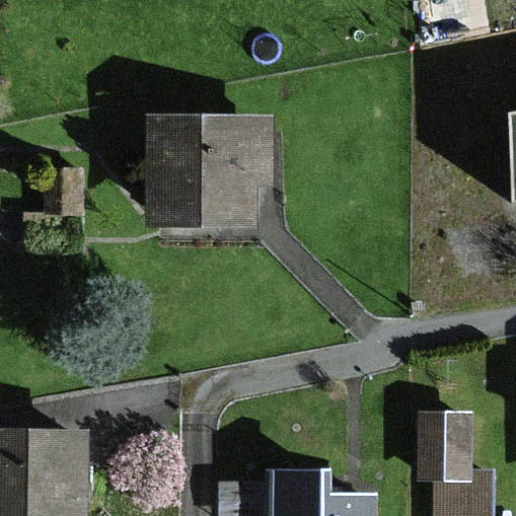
[(278,185),(279,114),(151,113),(151,225),(263,226),(263,185),(278,185)]
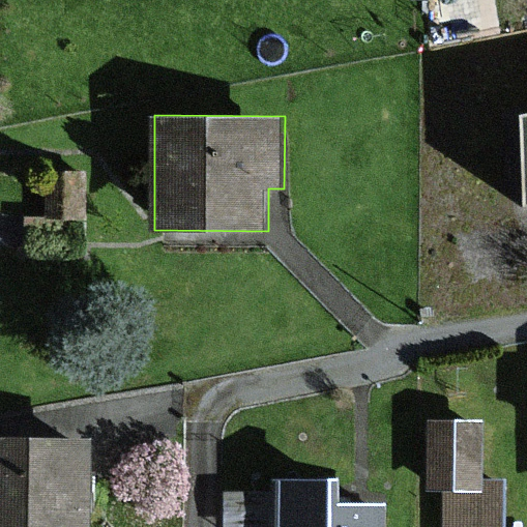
[(86,170),(46,170),(45,217),(24,217),(24,243),(86,244),(86,170)]
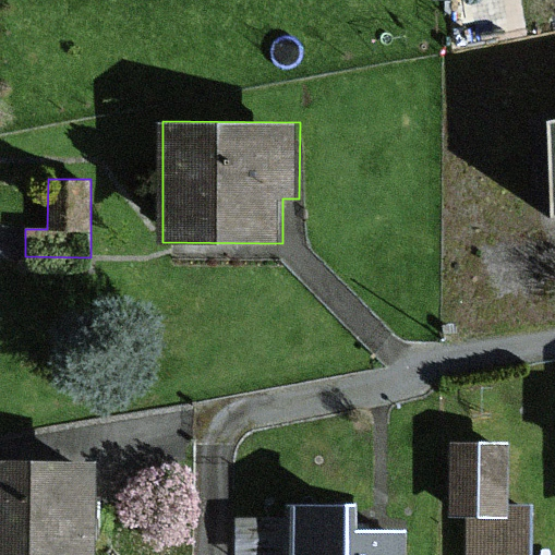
[(498,446),(447,448),(450,514),(502,511),(498,446)]
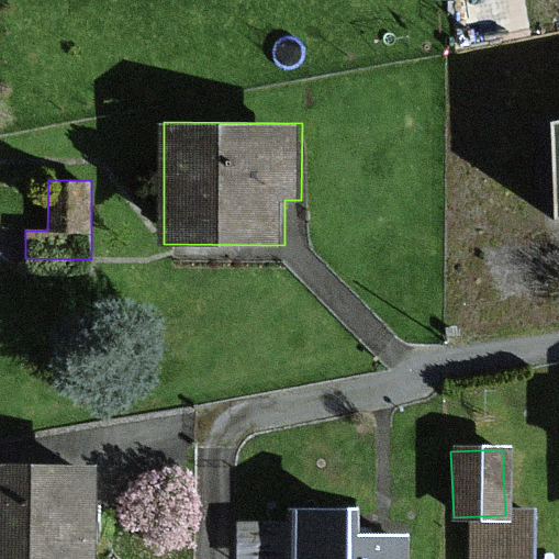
[(101,558),(101,465),(0,465),(0,558),(101,558)]
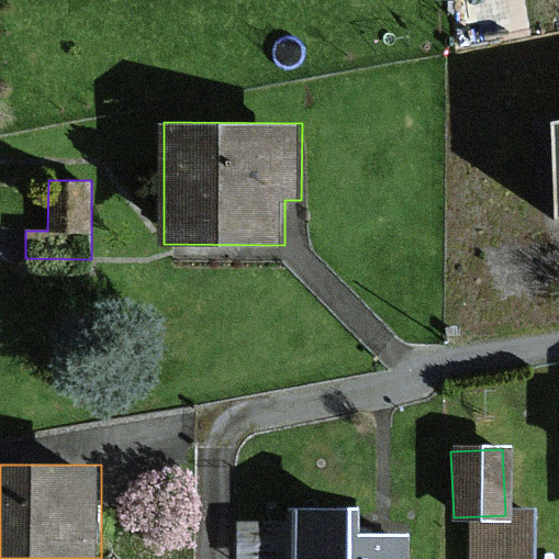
[(397,558),(398,539),(347,540),(347,514),(278,516),(278,558),(397,558)]
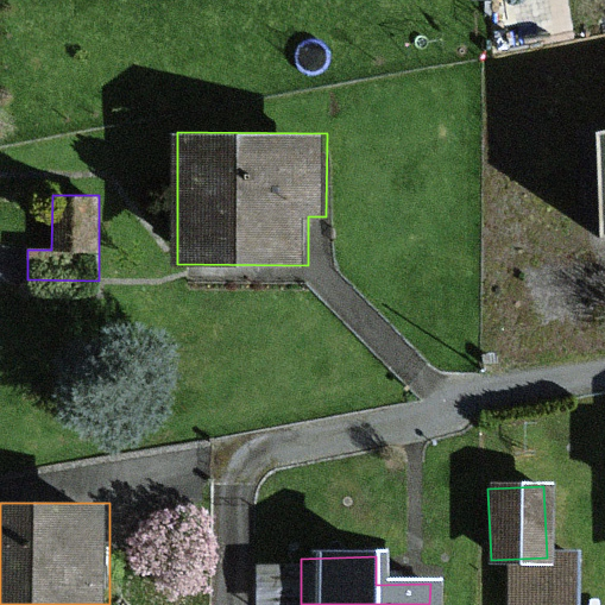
All buildings are outlined.
